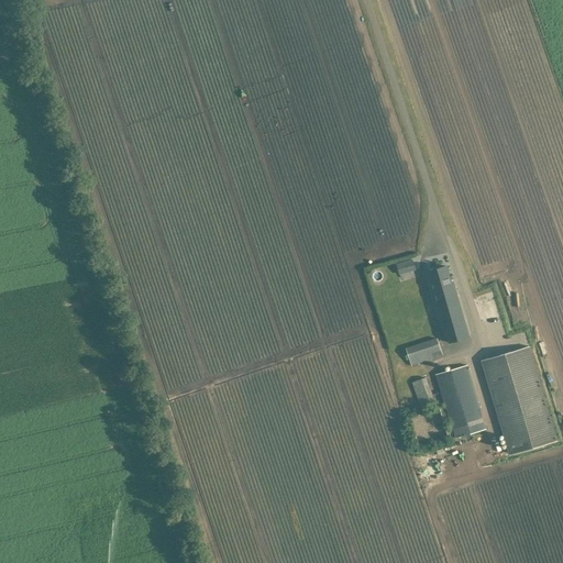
[(407,261),(410,272),(416,269),(414,258),(407,261)]
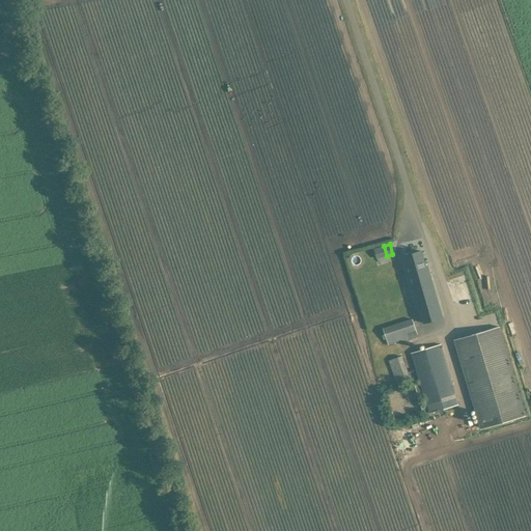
[(406,255),(408,266),(412,281),(422,278),(422,279),(430,277),(427,266),(425,266),(421,251),(406,255)]
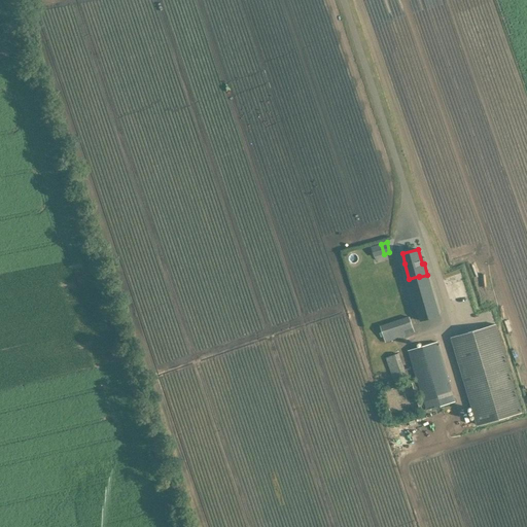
[(419,276),(409,279),(421,321),(438,316),(427,275),(419,277),(419,276)]
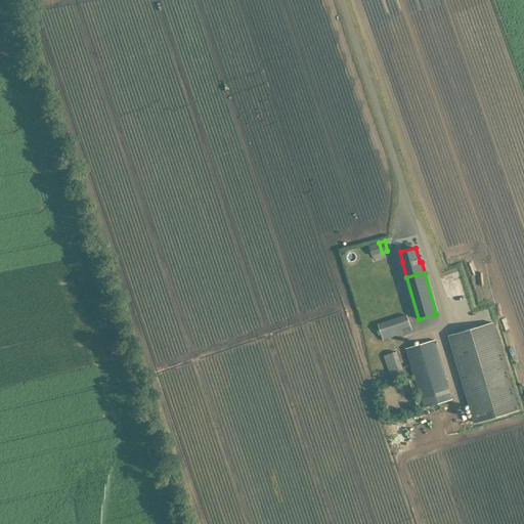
[(412,332),(407,314),(378,324),(383,341),(412,332)]
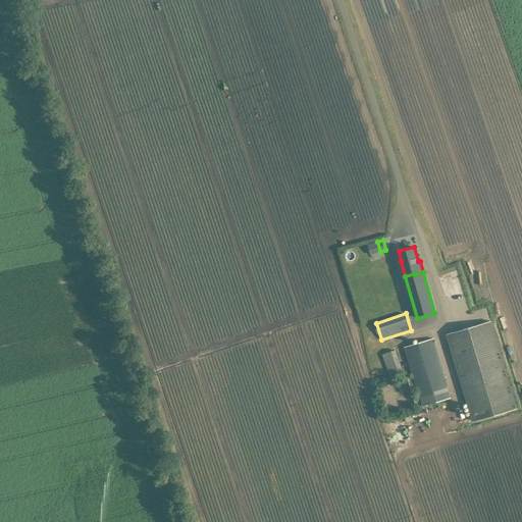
[(447,334),(472,422),(517,409),(491,321),(447,334)]
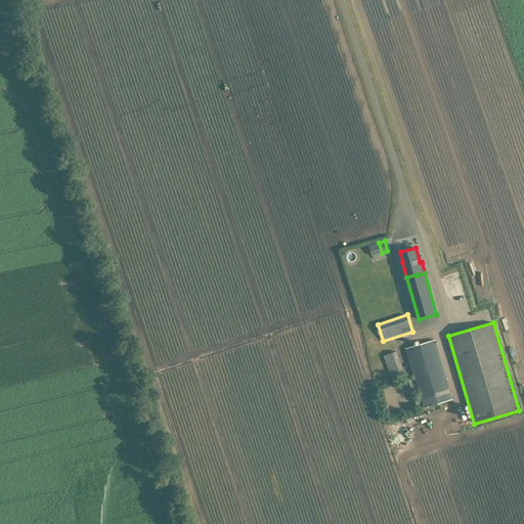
[(435,340),(405,349),(424,408),(453,399),(435,340)]
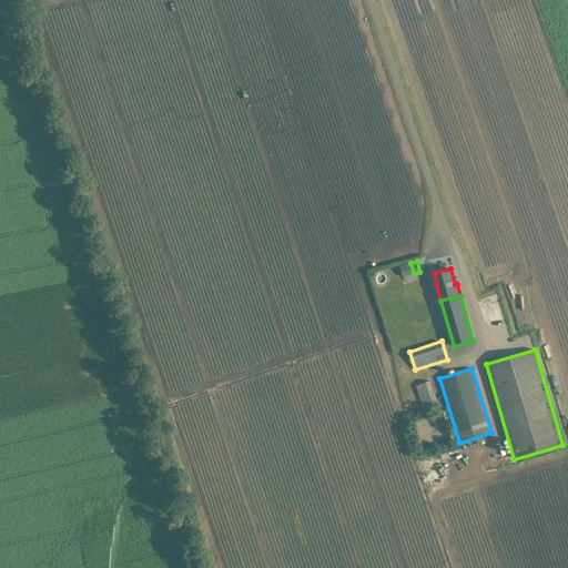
[(429,382),(416,386),(425,412),(439,406),(429,382)]
